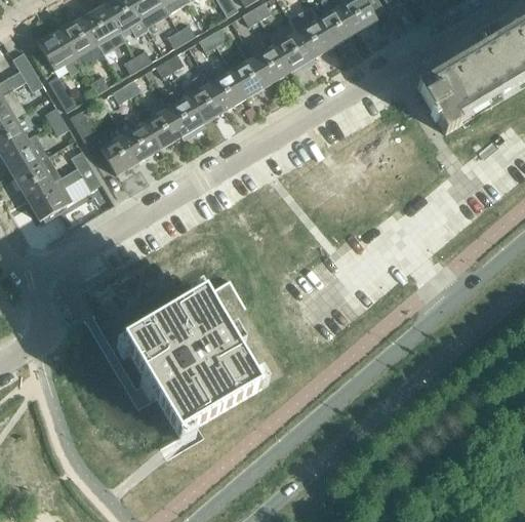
[(112,0),(104,5),(119,32),(142,19),(129,0),(112,0)]
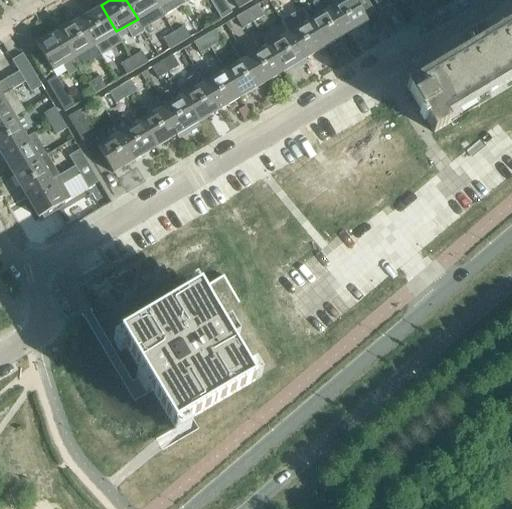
[(126,0),(138,19),(159,6),(155,0),(126,0)]
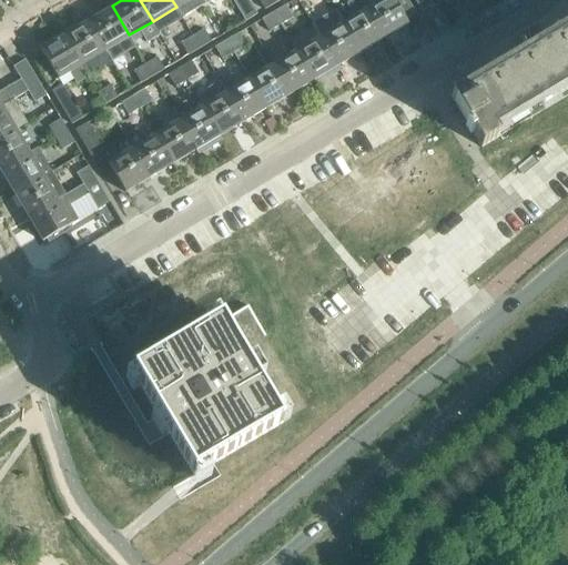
[(233,0),(245,19),(256,11),(250,0),(233,0)]
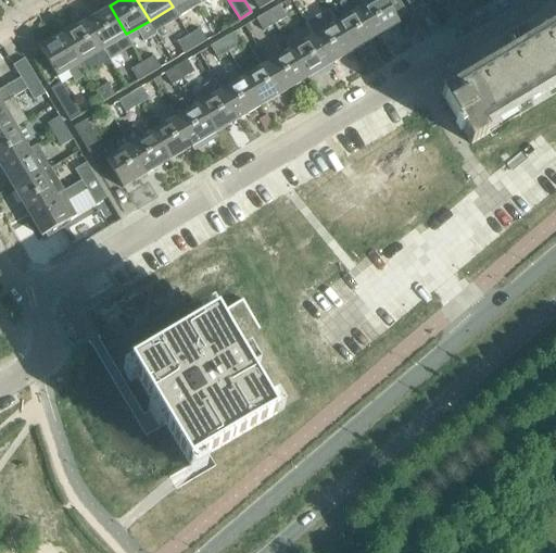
[(338,20),(354,48),(378,34),(361,5),(358,7),(354,0),(344,0),(341,2),(348,13),(338,20)]
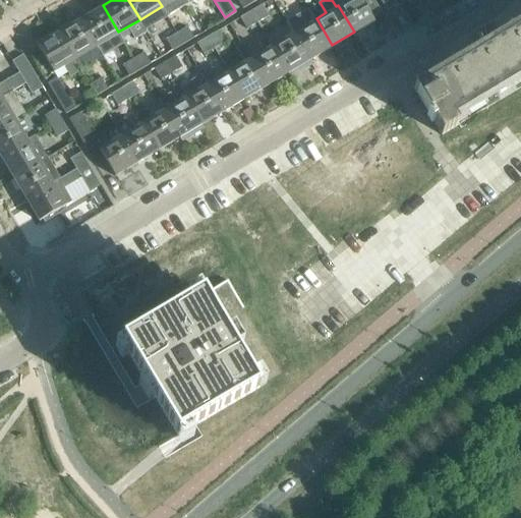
[(332,0),(336,6),(338,5),(354,32),(373,20),(369,13),(378,8),(373,0),(332,0)]
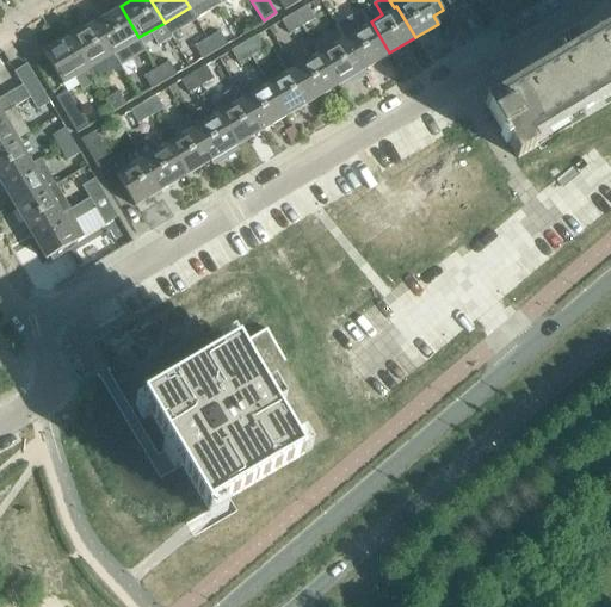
[(446,0),(455,13),(468,6),(463,0),(446,0)]
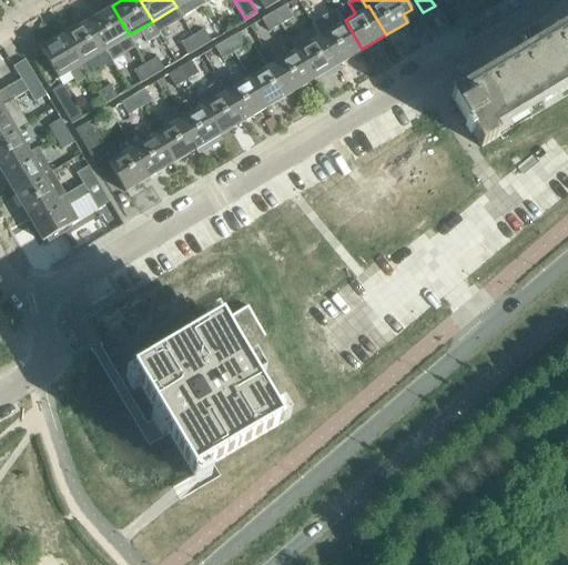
[(282,21),(292,16),(285,3),(275,9),(282,21)]
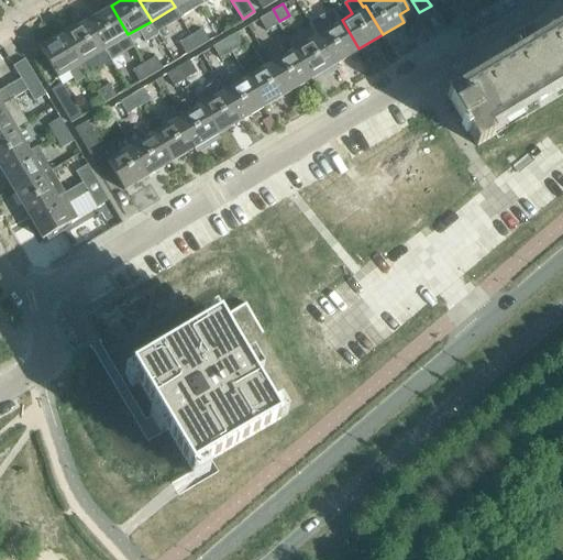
[(128,34),(111,6),(87,20),(105,48),(110,58),(134,44),(128,34)]
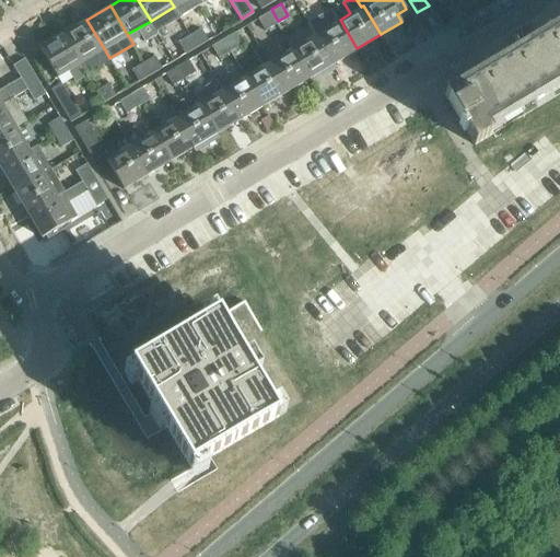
[(265,28),(278,21),(271,9),(257,16),(265,28)]
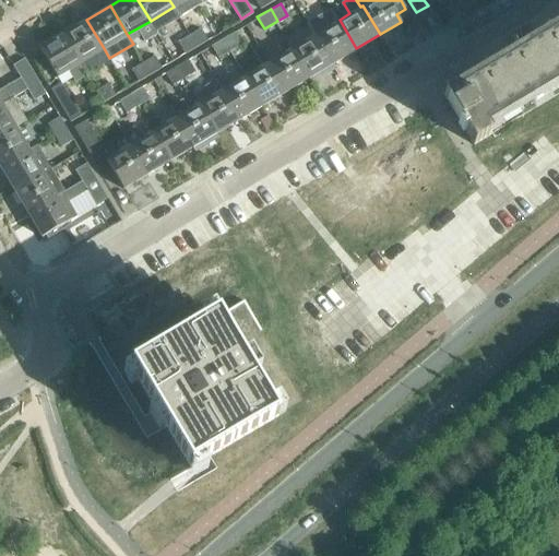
[(333,62),(356,48),(340,20),(326,27),(320,15),(307,23),(313,35),(317,33),(333,62)]
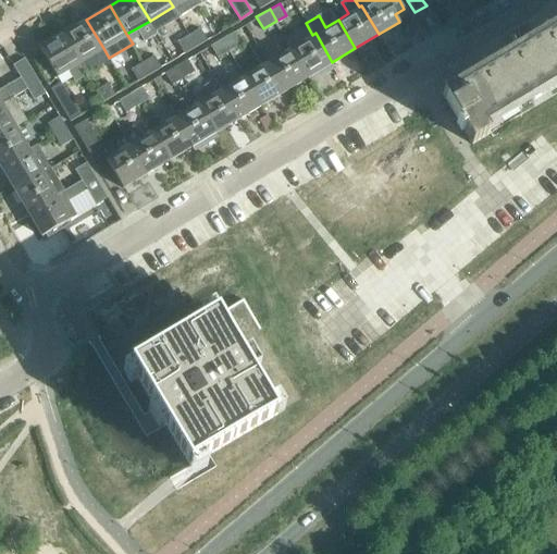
[(61,28),(63,33),(81,62),(103,48),(86,20),(77,25),(75,20),(61,28)]
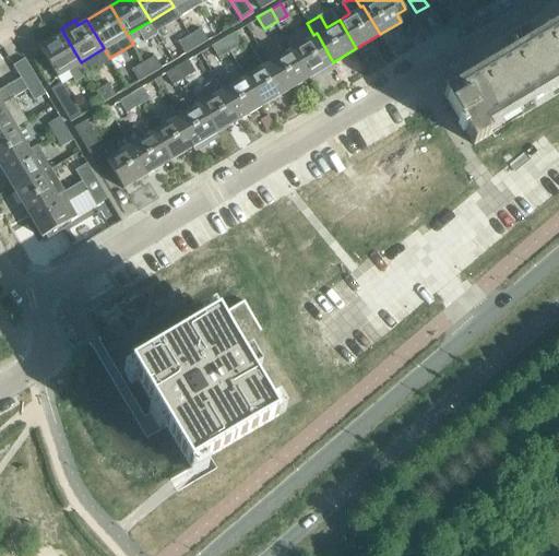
[(499,128),(558,91),(558,23),(443,93),(460,120),(456,121),(462,130),(464,129),(473,143),(491,132),(494,135),(501,131),(499,128)]
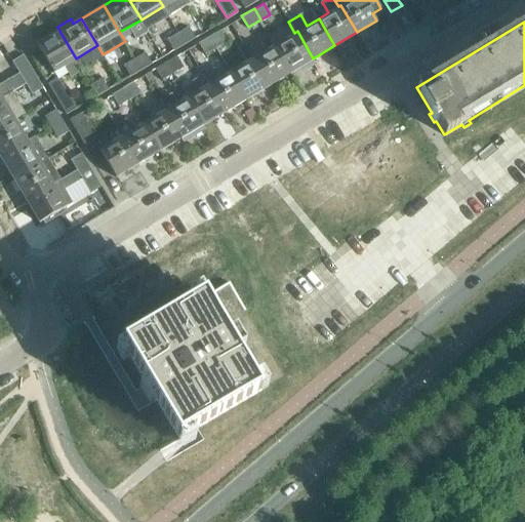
[(185,42),(195,36),(189,25),(177,31),(185,42)]
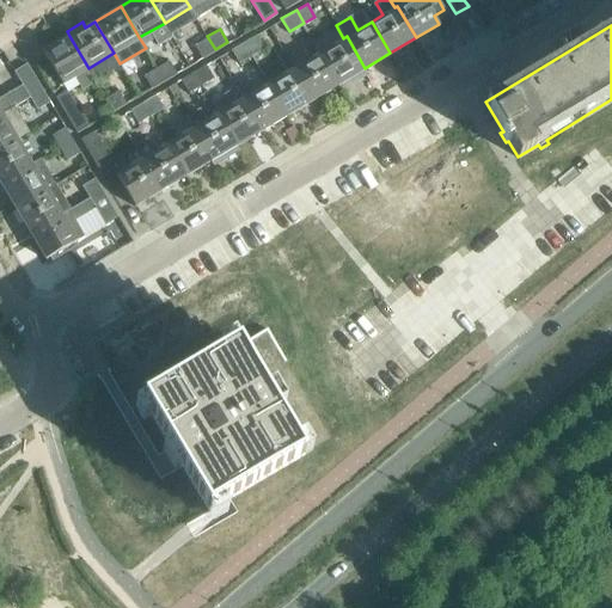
[(252,53),(264,47),(256,34),(245,40),(252,53)]
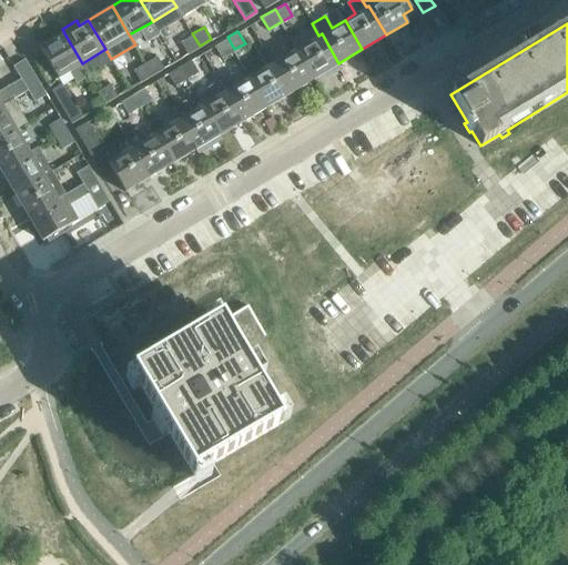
[(88,72),(82,63),(64,33),(56,39),(52,34),(38,43),(58,77),(69,70),(77,82),(89,74),(88,72)]
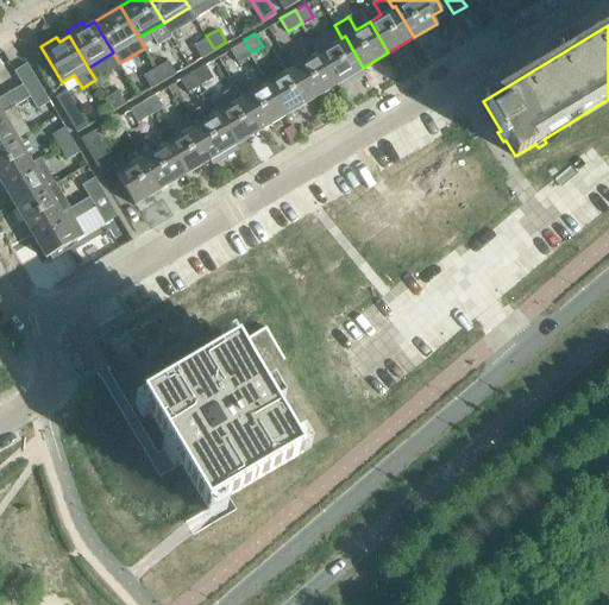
[(201,56),(214,49),(206,36),(194,43),(201,56)]
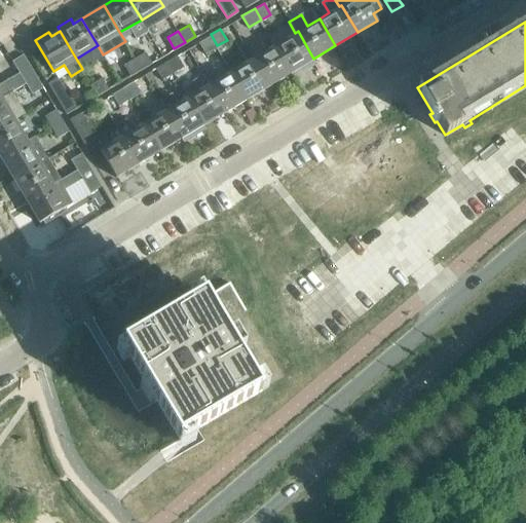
[(303,65),(313,59),(298,31),(295,33),(275,44),(292,71),(290,72),(292,76),(305,68),(303,65)]
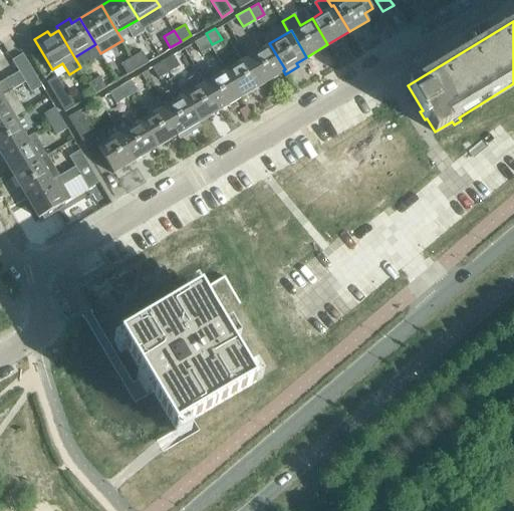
[(201,51),(212,44),(206,33),(194,40),(201,51)]
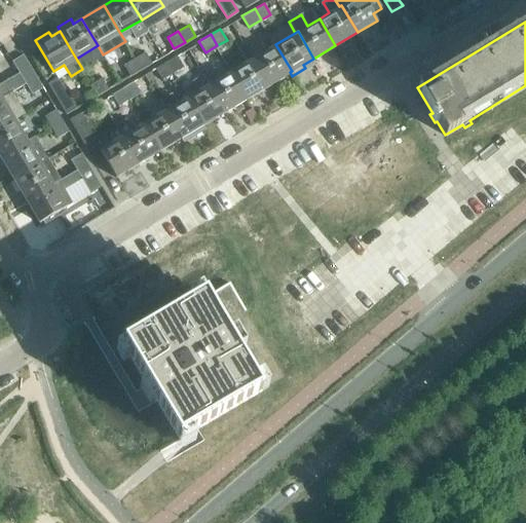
[(290,72),(292,71),(275,44),(254,58),(270,84),(290,72)]
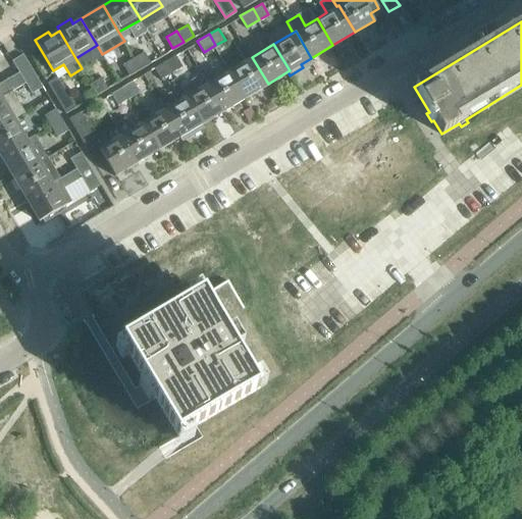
[(140,67),(151,61),(144,50),(133,56),(140,67)]
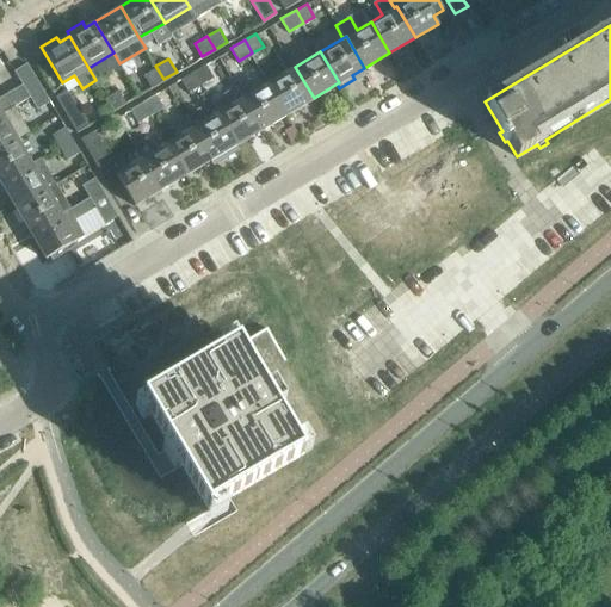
[(22,82),(0,94),(0,111),(1,111),(13,104),(29,94),(42,87),(26,61),(14,69),(22,82)]
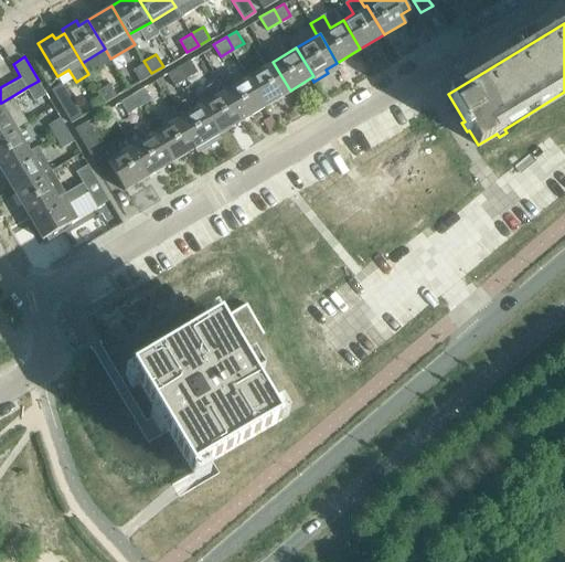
[(187,77),(196,71),(190,59),(179,65),(187,77)]
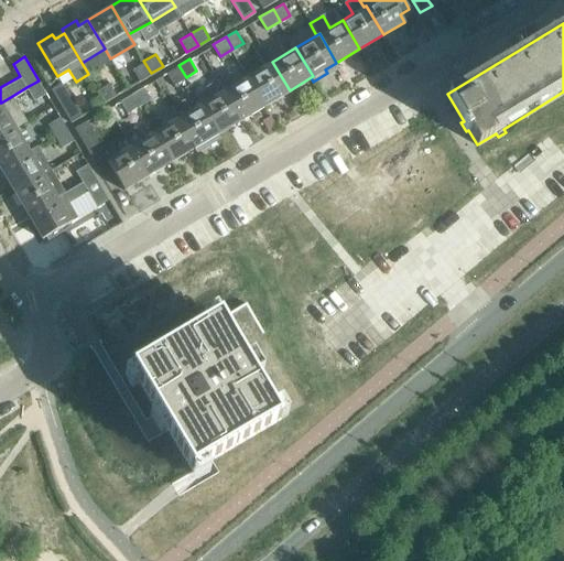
[(140,81),(151,73),(143,61),(132,68),(140,81)]
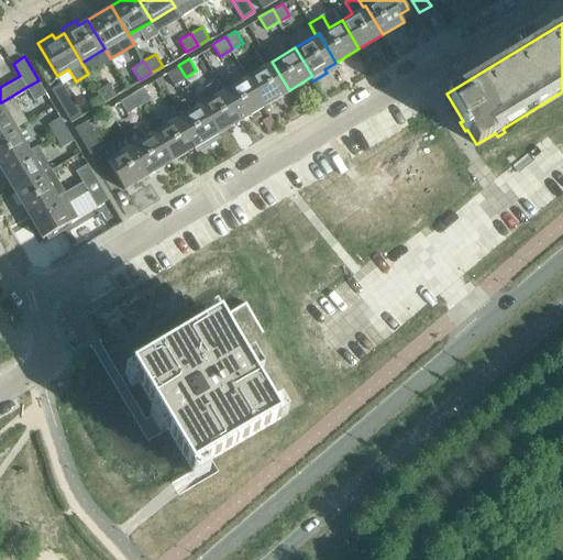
[(289,90),(272,62),(249,75),(265,105),(289,90)]
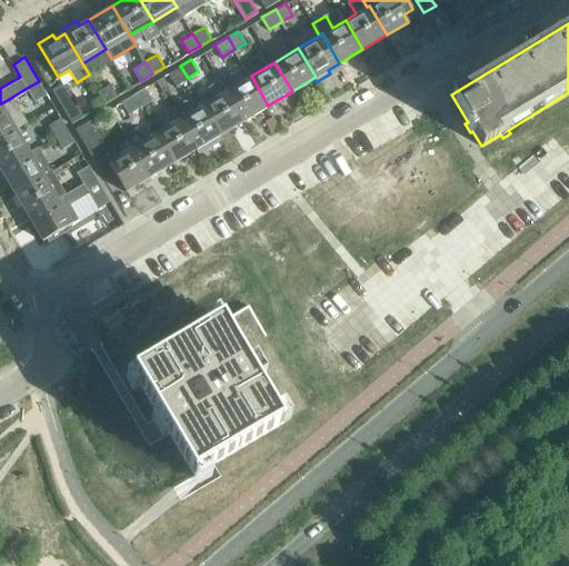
[(176,85),(188,78),(180,66),(168,72),(176,85)]
